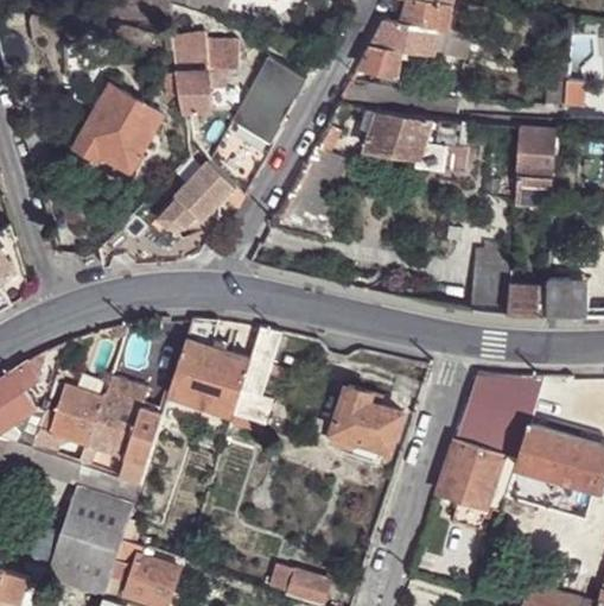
[(185,0),(166,0),(167,6),(185,11),(185,0)]
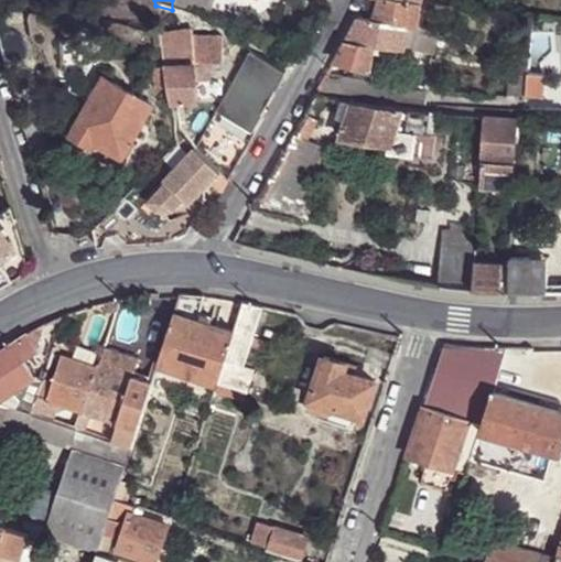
[(417,8),(378,2),(371,23),(403,28),(412,30),(417,8)]
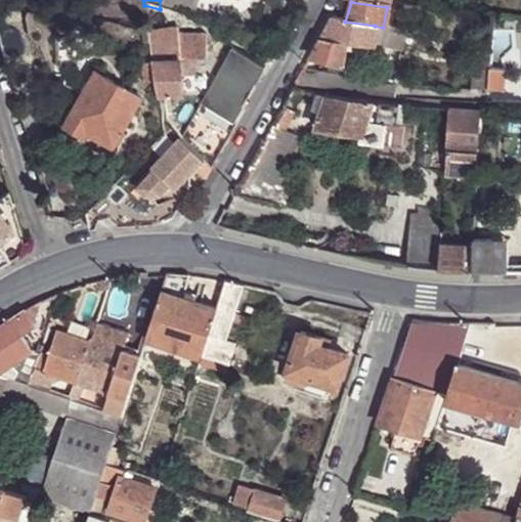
[(331,19),(319,40),(356,45),(373,47),(375,26),(345,22),(331,19)]
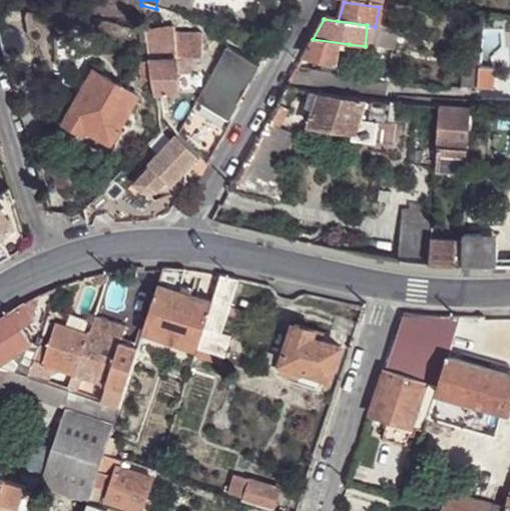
[(367,25),(365,46),(393,50),(396,29),(375,27),(367,25)]
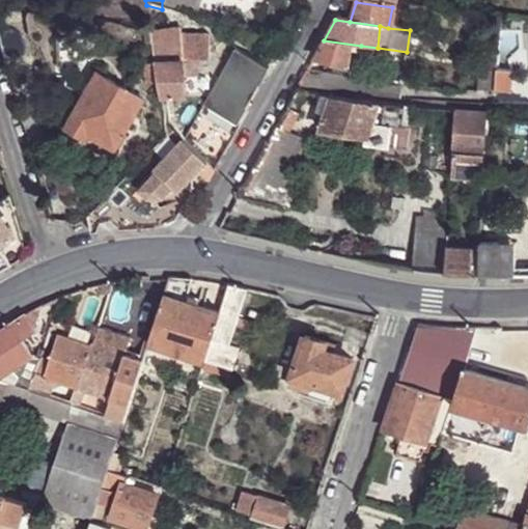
[(160,33),(147,34),(149,42),(153,62),(158,83),(160,99),(183,94),(181,74),(190,73),(185,58),(201,54),(205,30),(175,39),(161,46),(160,33)]
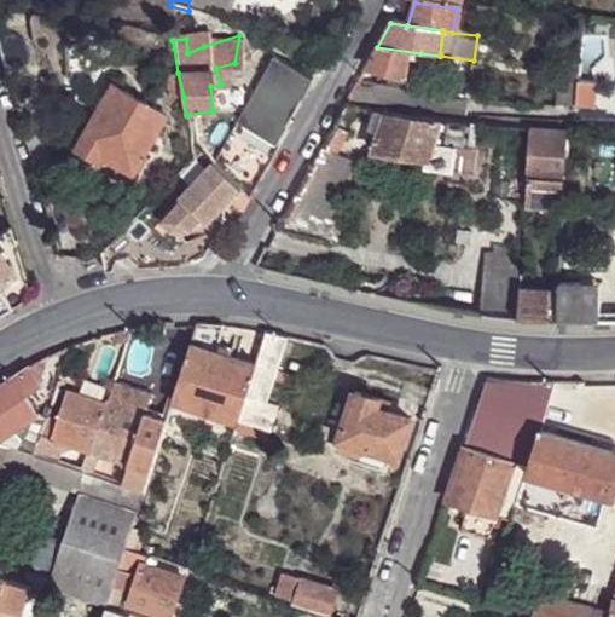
[(174,48),(172,40),(162,38),(163,51),(174,48)]
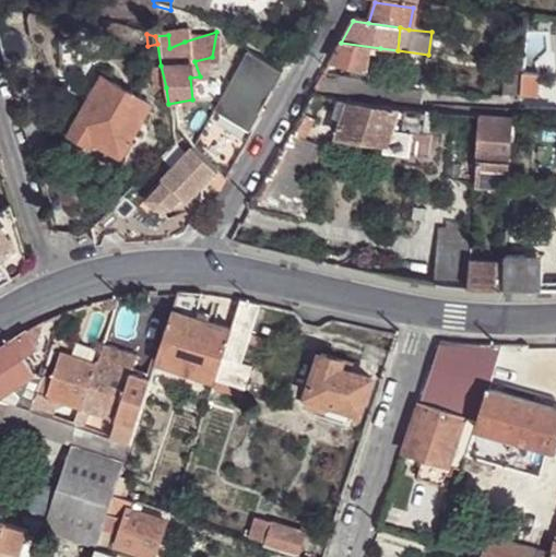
[(341,43),(329,63),(377,70),(380,48),(341,43)]
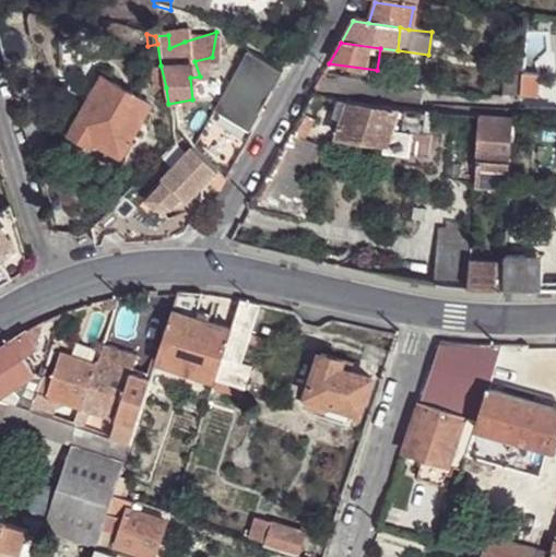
[(246,128),(278,68),(244,50),(211,110),(246,128)]
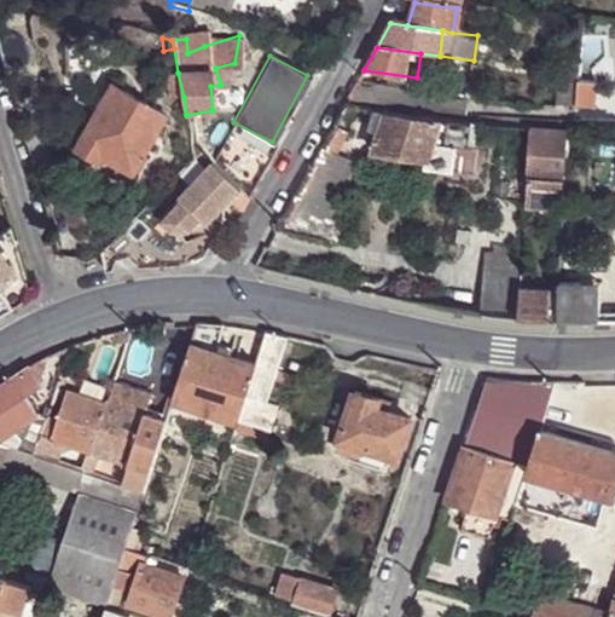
[(184,97),(178,73),(166,75),(169,99),(184,97)]
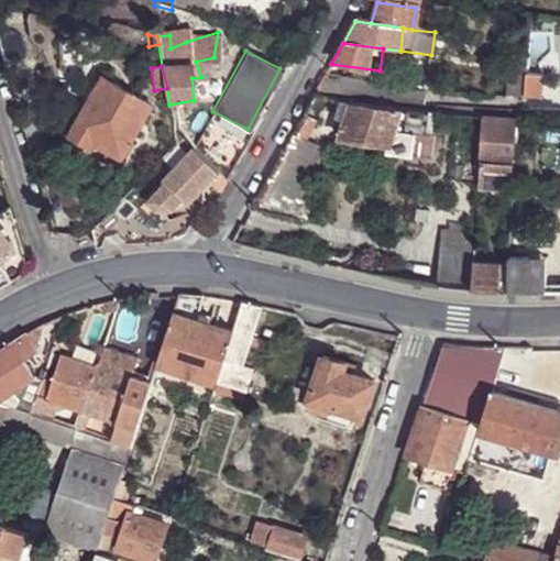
[(329,72),(321,87),(328,89),(331,80),(335,74),(329,72)]
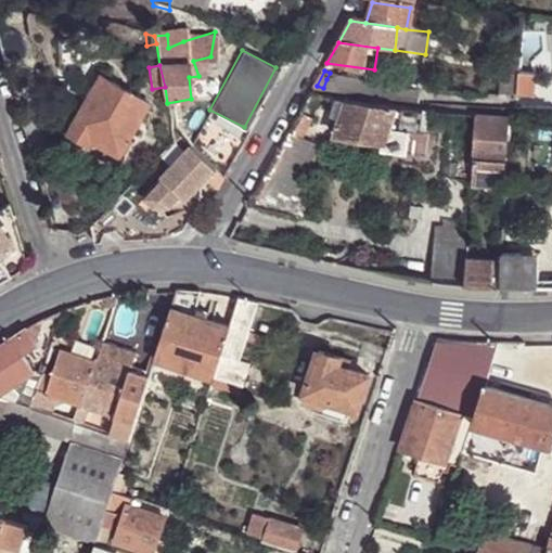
[(87,141),(117,158),(148,106),(100,78),(65,134),(84,146),(87,141)]
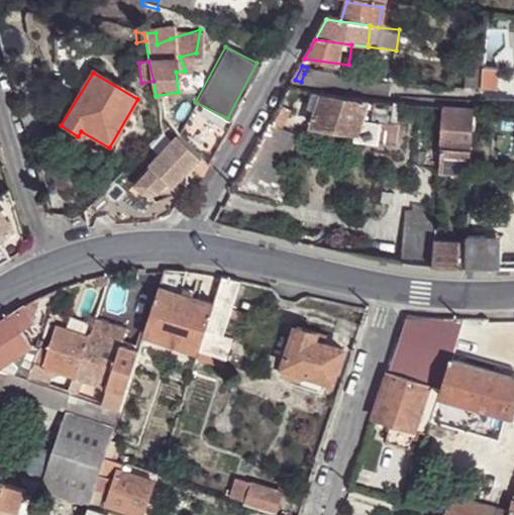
[(464,92),(476,94),(477,75),(465,73),(464,92)]
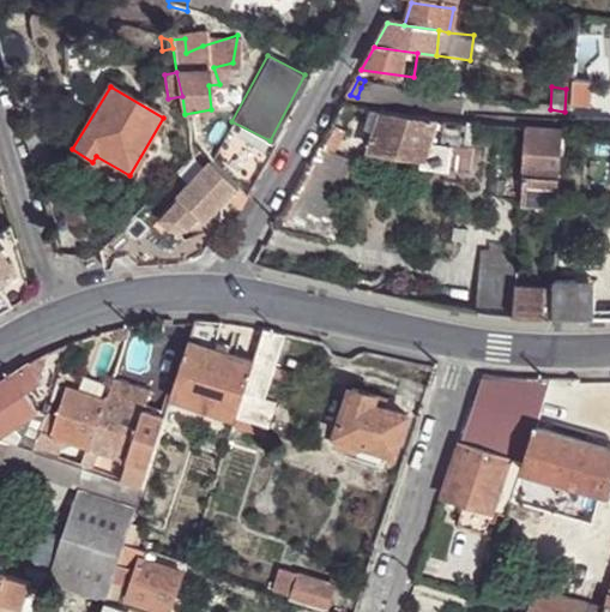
[(350,95),(344,102),(459,118),(460,105),(436,101),(435,99),(412,93),(396,90),(394,93),(361,88),(357,97),(350,95)]
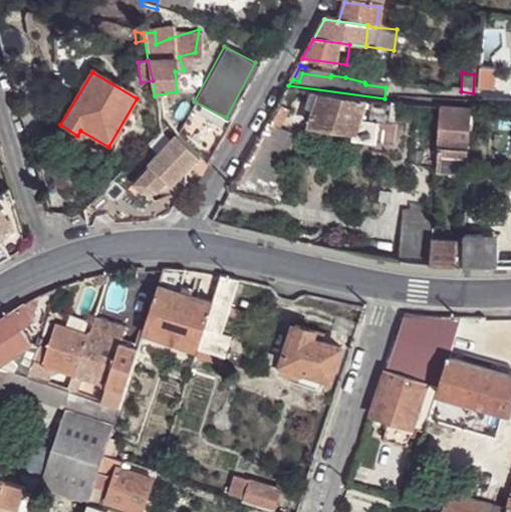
[(364,102),(319,97),(307,131),(324,133),(347,135),(351,136),(354,136),(358,123),(364,102)]
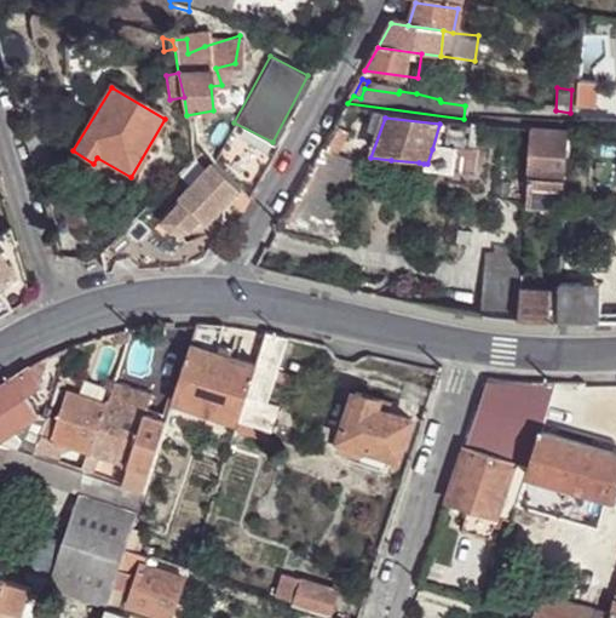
[(468,127),(439,124),(432,149),(453,152),(462,153),(465,153),(468,127)]
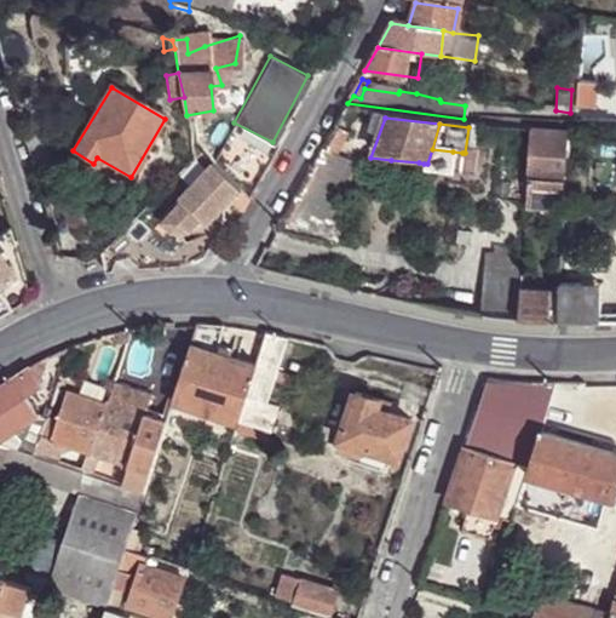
[(333,131),(301,188),(315,195),(333,159),(347,138),(334,131),(333,131)]
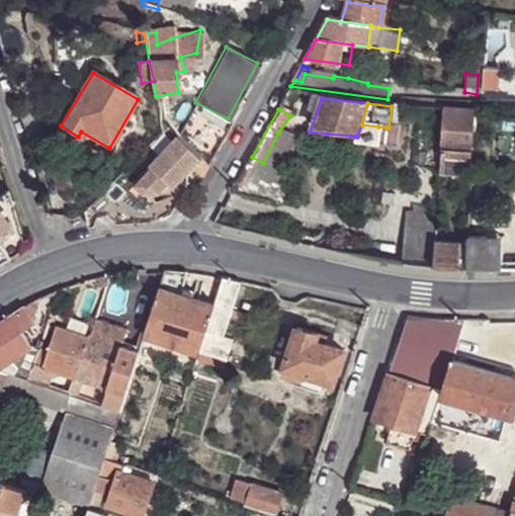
[(438,166),(469,171),(473,114),(442,111),(438,166)]
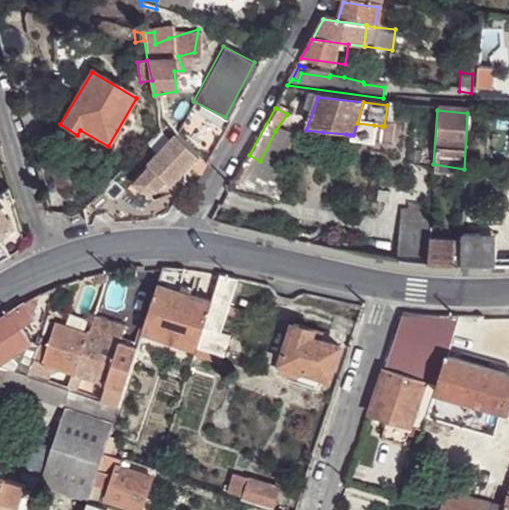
[(374,125),(357,123),(353,135),(350,135),(348,143),(372,146),(374,125)]
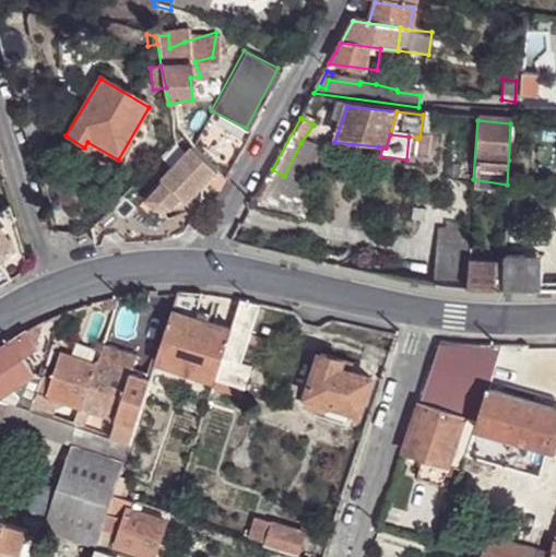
[(409,137),(406,160),(412,161),(417,138),(409,137)]
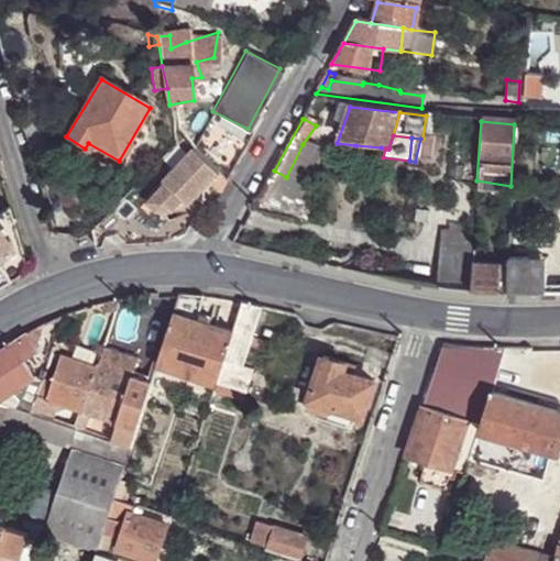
[(430,140),(423,139),(420,139),(415,162),(428,164),(430,140)]
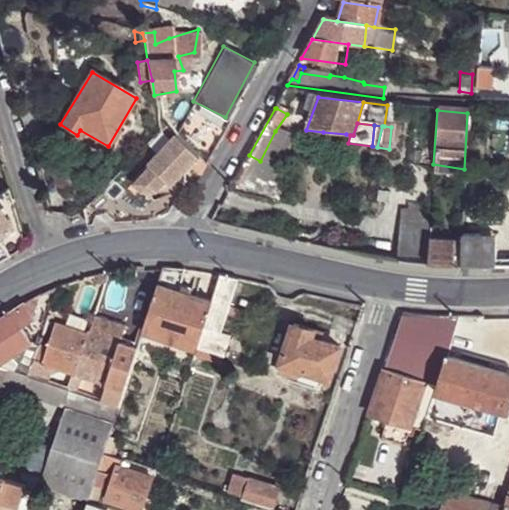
[(113,149),(108,146),(80,130),(77,135),(76,139),(79,143),(103,157),(105,157),(110,155),(113,149)]
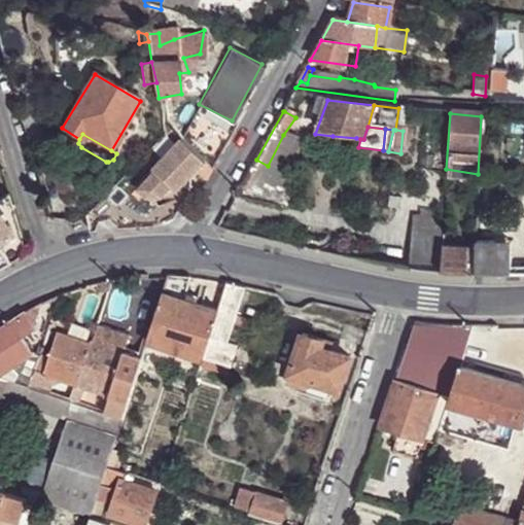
[(256,160),(235,195),(280,214),(300,144),(283,135),(268,166),(256,160)]
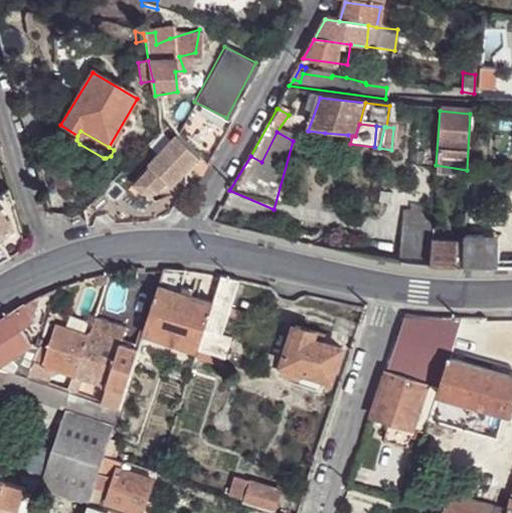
[(348,135),(325,133),(323,152),(346,154),(347,144),(348,135)]
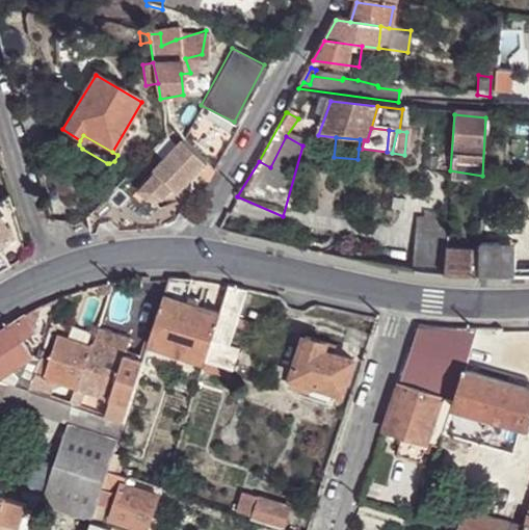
[(147,195),(131,200),(134,203),(139,229),(160,228),(174,217),(190,190),(158,202),(150,199),(163,197),(172,187),(178,191),(205,162),(206,160),(182,138),(138,188),(147,195)]
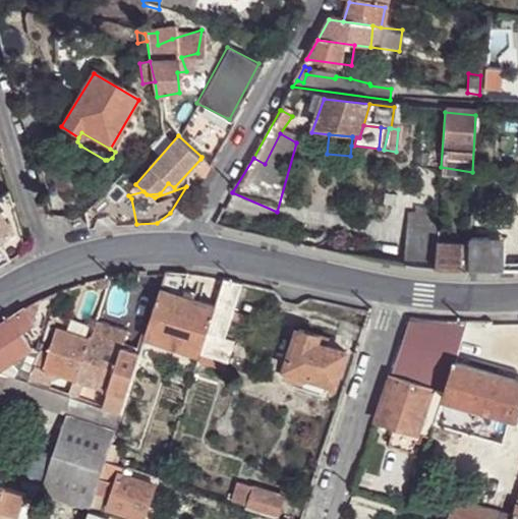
[(165,147),(157,139),(149,149),(156,156),(165,147)]
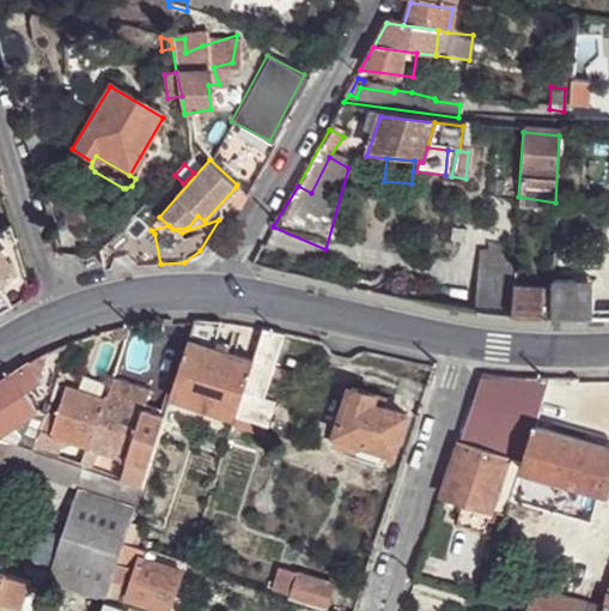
[(235,211),(245,193),(236,187),(225,205),(235,211)]
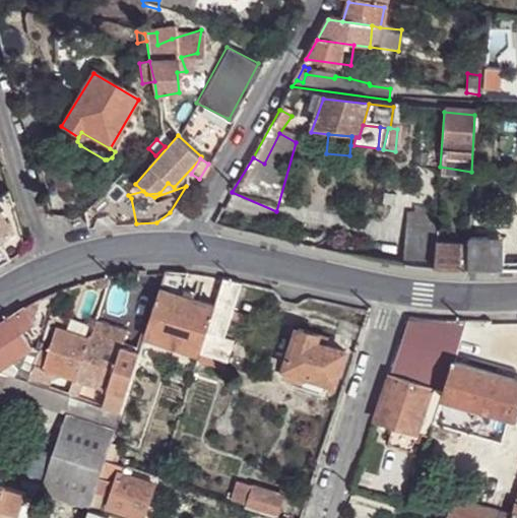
[(22,238),(5,179),(0,181),(0,188),(3,197),(0,199),(0,264),(16,255),(22,238)]
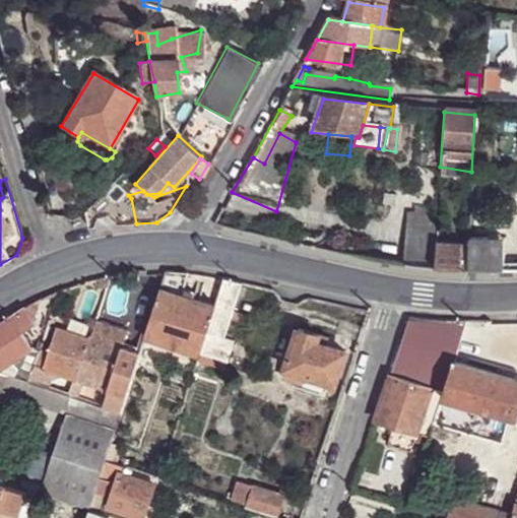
[(380,209),(392,210),(394,199),(381,198),(380,209)]
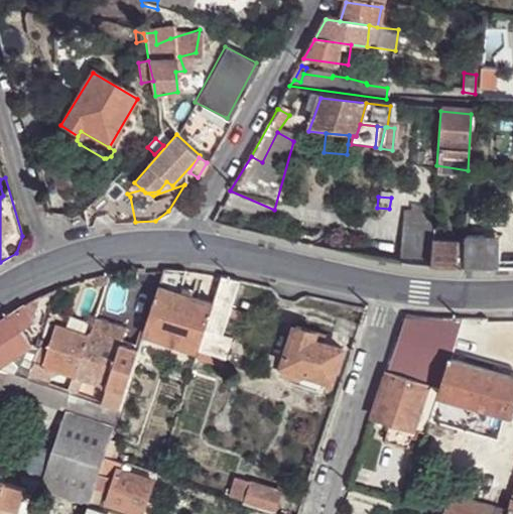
[(398,264),(428,268),(430,244),(432,219),(402,217),(398,264)]
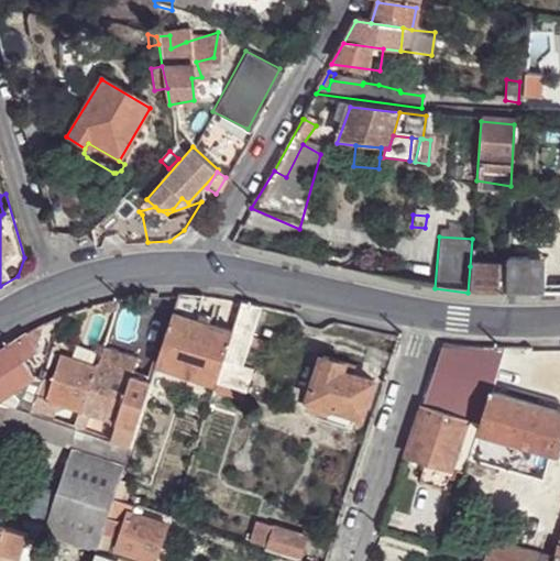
[(503,295),(523,296),(526,262),(505,262),(503,295)]
